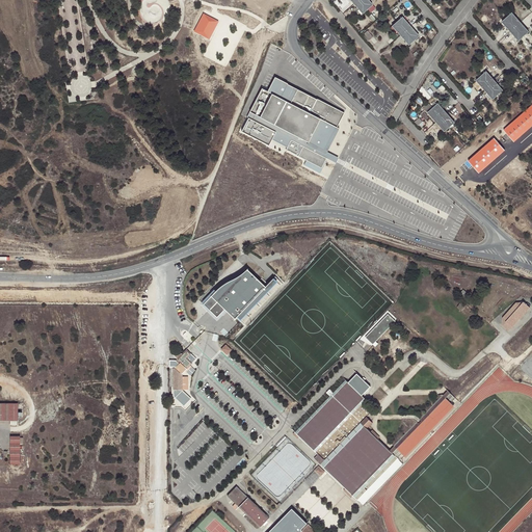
[(358,0),(354,4),(363,14),(368,8),(360,0),(358,0)]
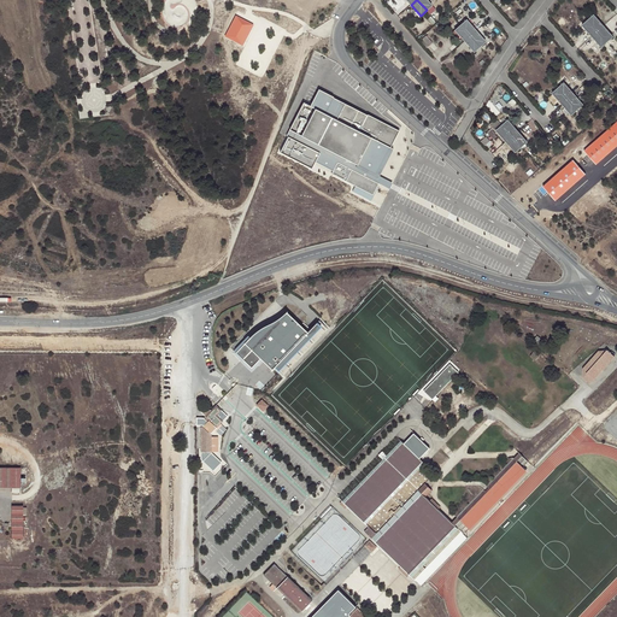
[(433,5),(427,0),(417,0),(427,10),(433,5)]
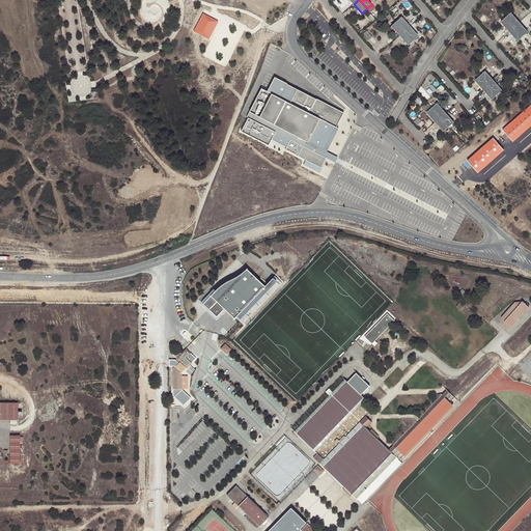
[(218,22),(203,14),(194,31),(208,38),(218,22)]
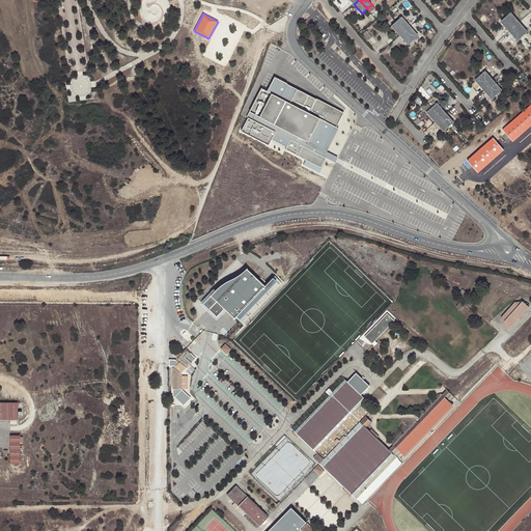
[(519,23),(510,14),(506,18),(513,27),(519,23)]
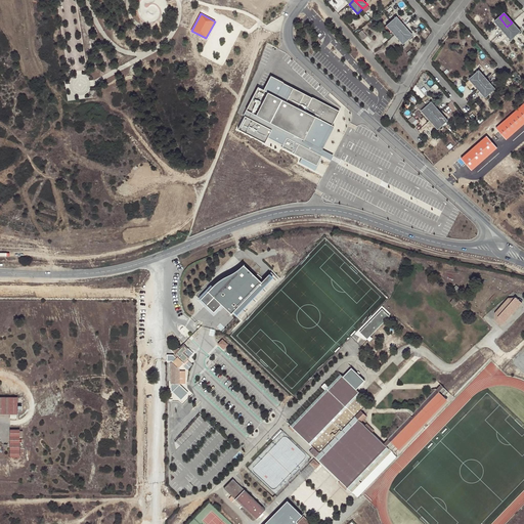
[(404,27),(396,17),(392,22),(400,31),(404,27)]
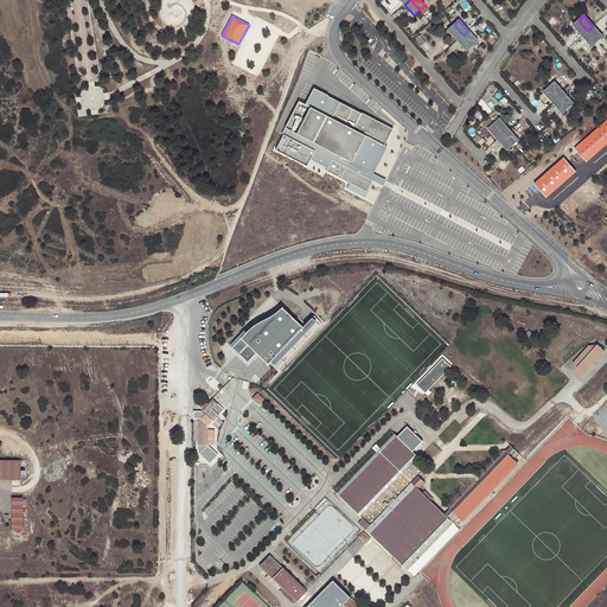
[(587,31),(579,20),(573,26),(582,37),(587,31)]
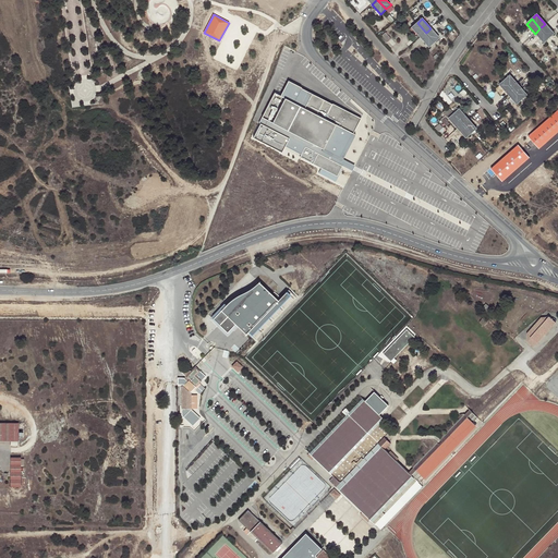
[(441,25),(452,36),(457,33),(446,21),(441,25)]
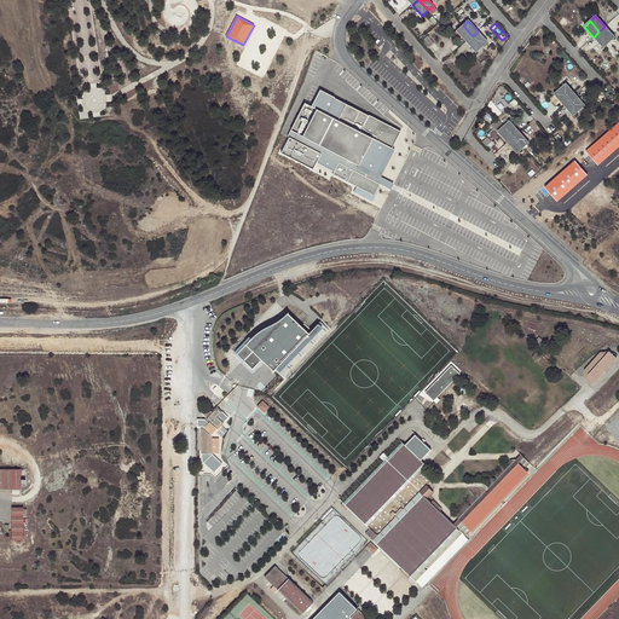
[(473,36),(463,25),(457,30),(467,41),(473,36)]
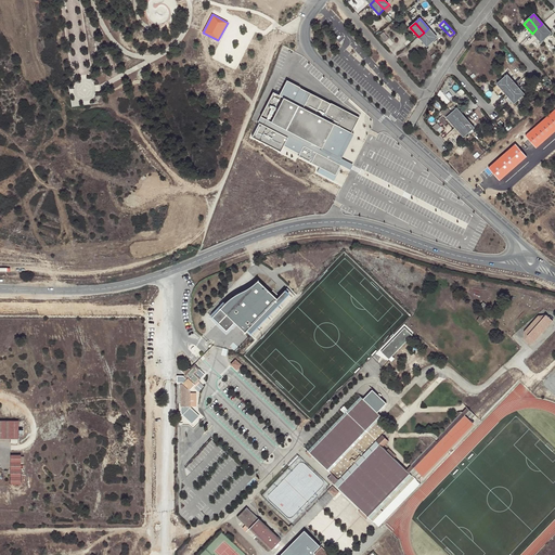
[(551,34),(542,24),(537,28),(545,38),(551,34)]
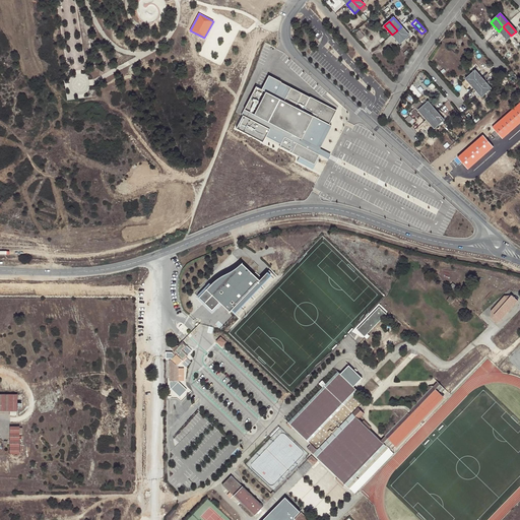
[(383,35),(388,30),(384,25),(379,29),(383,35)]
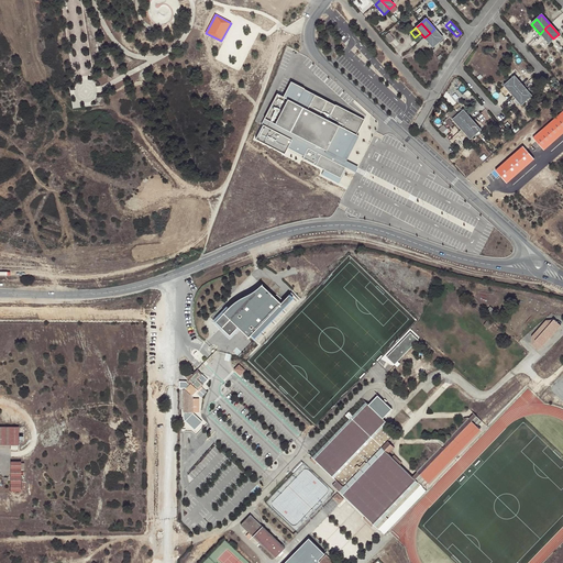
[(443,37),(434,29),(430,33),(438,43),(443,37)]
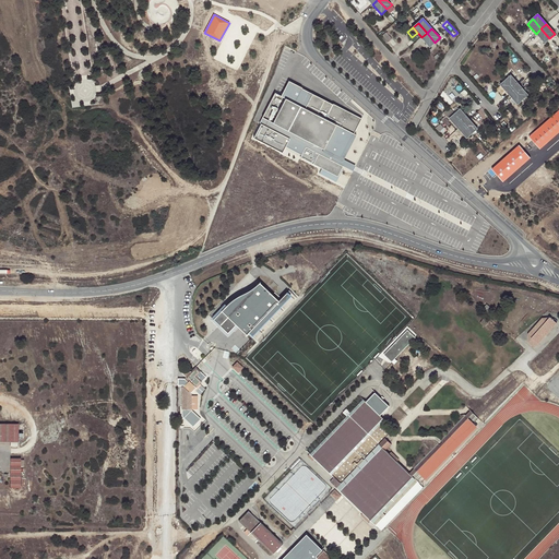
[(536,34),(544,43),(549,38),(540,28),(536,34)]
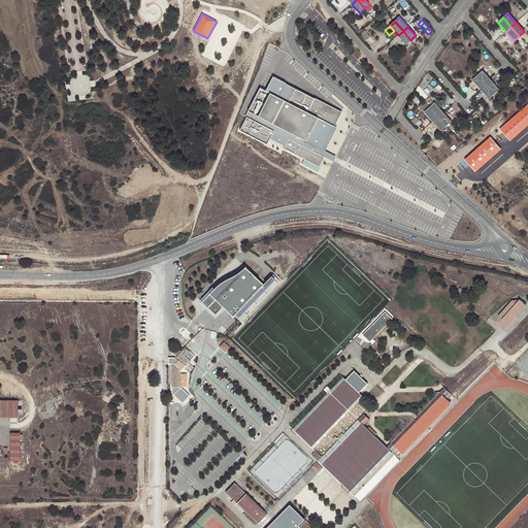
[(361,34),(366,39),(369,36),(364,31),(361,34)]
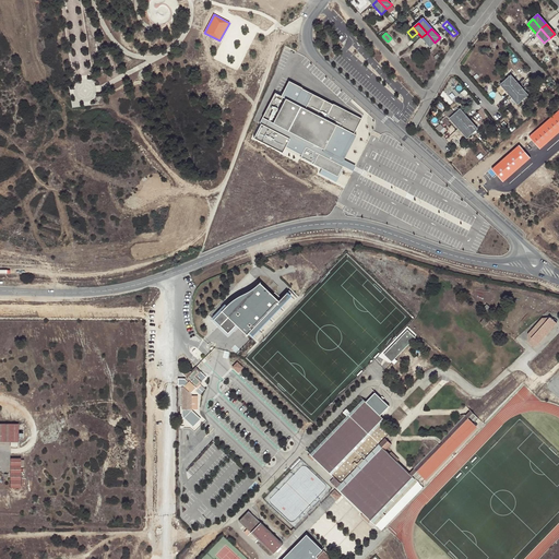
[(421,37),(429,47),(435,43),(427,33),(421,37)]
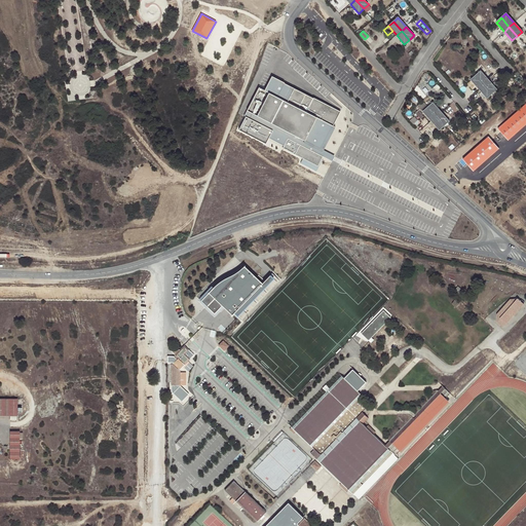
[(489,81),(481,72),(476,76),(484,85),(489,81)]
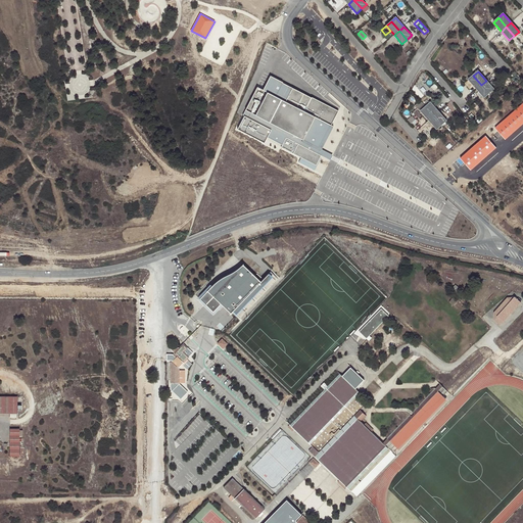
[(282,82),(270,76),(263,89),(256,86),(244,109),(252,113),(249,119),(243,115),(237,129),(264,142),(268,135),(282,142),(280,147),(300,157),(315,165),(320,155),(312,151),(314,146),(318,148),(330,125),(337,111),(311,97),(282,83),(282,82)]
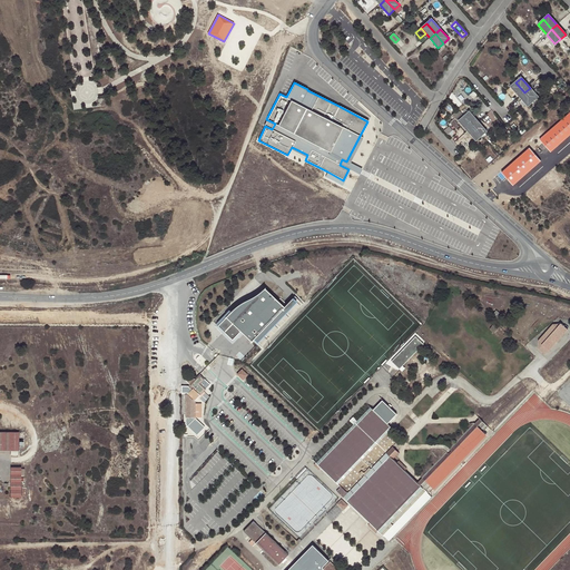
[(524,92),(516,82),(511,88),(519,97),(524,92)]
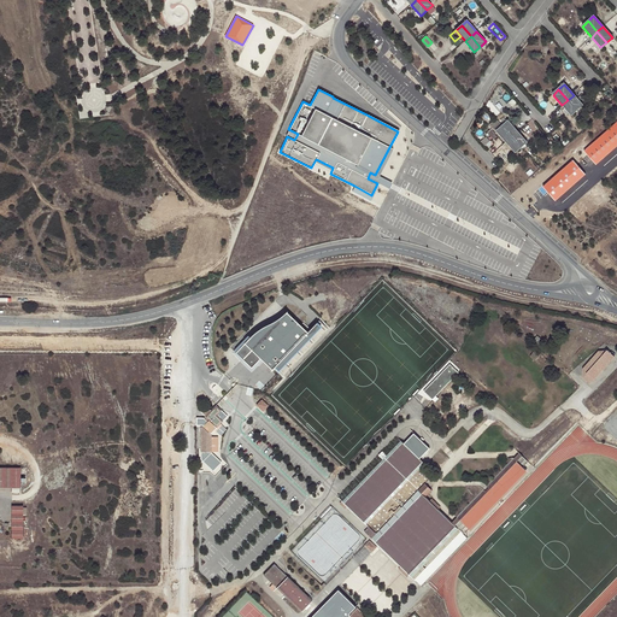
[(582,106),(574,95),(568,100),(577,111),(582,106)]
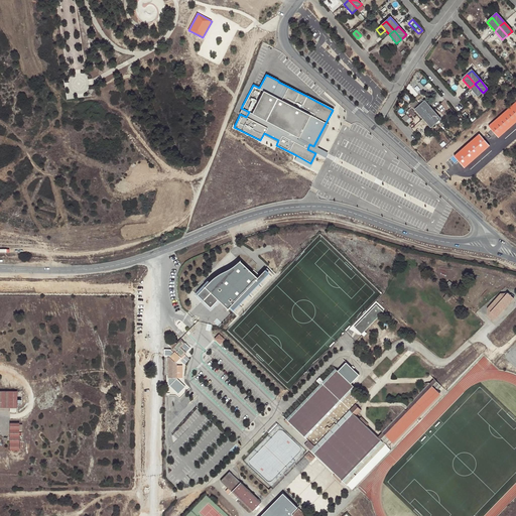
[(470,88),(478,97),(483,93),(475,84),(470,88)]
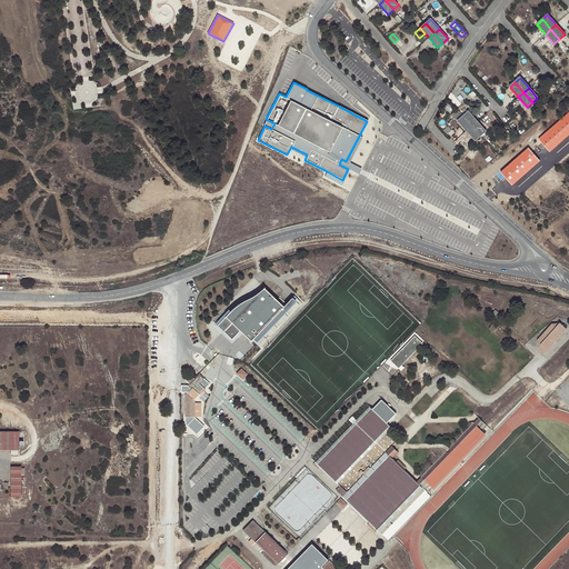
[(477,122),(468,111),(463,116),(462,117),(471,127),(477,122)]
